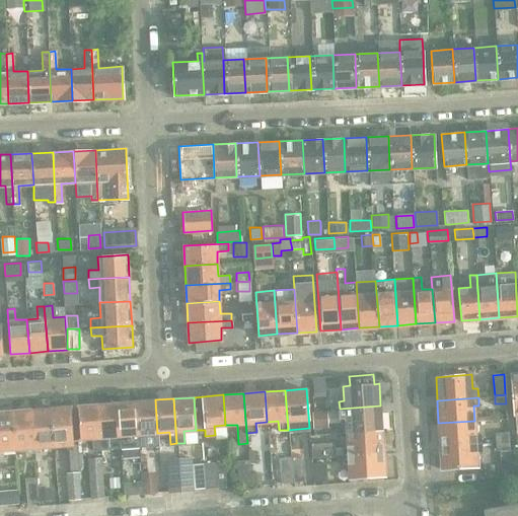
[(155,399),(136,401),(139,446),(158,445),(157,433),(155,399)]
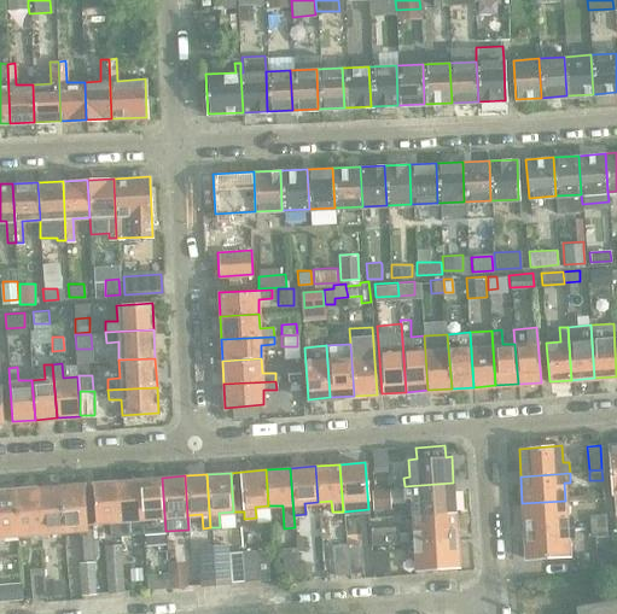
[(166,531),(162,478),(140,479),(143,519),(144,532),(166,531)]
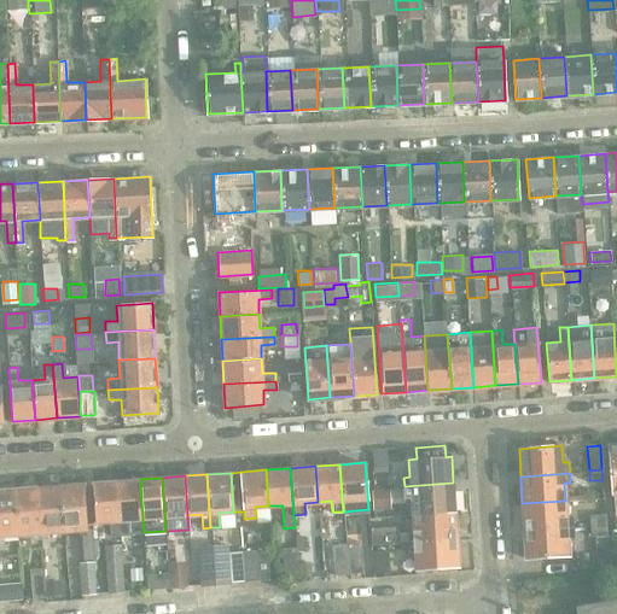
[(140,479),(116,480),(120,534),(144,532),(140,479)]
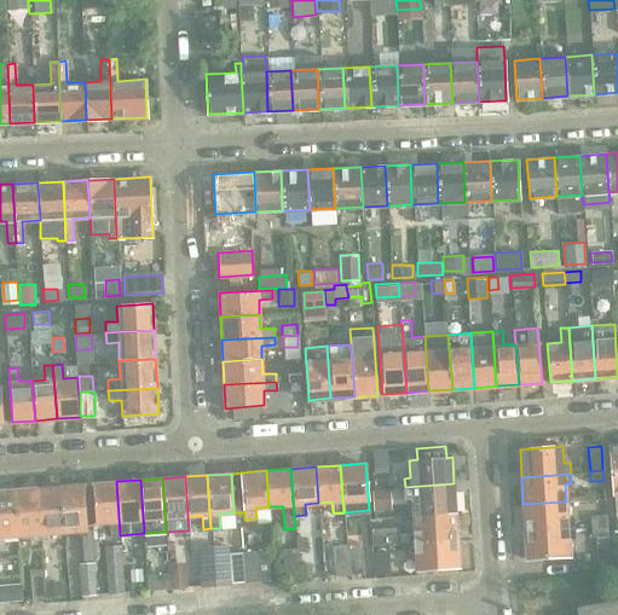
[(120,535),(116,481),(93,483),(96,523),(110,522),(111,535),(120,535)]
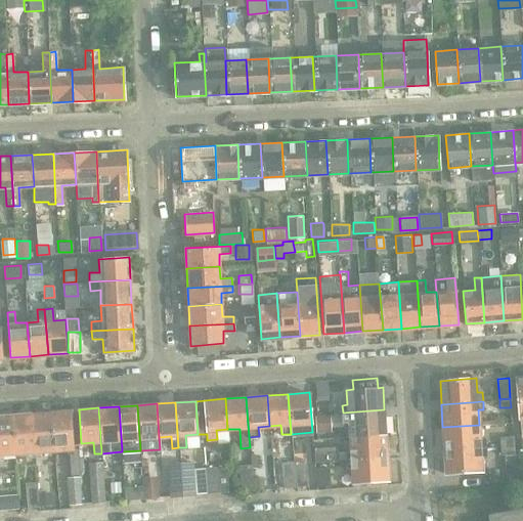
[(72,409),(50,411),(53,450),(69,449),(71,474),(80,473),(78,448),(74,448),(72,409)]
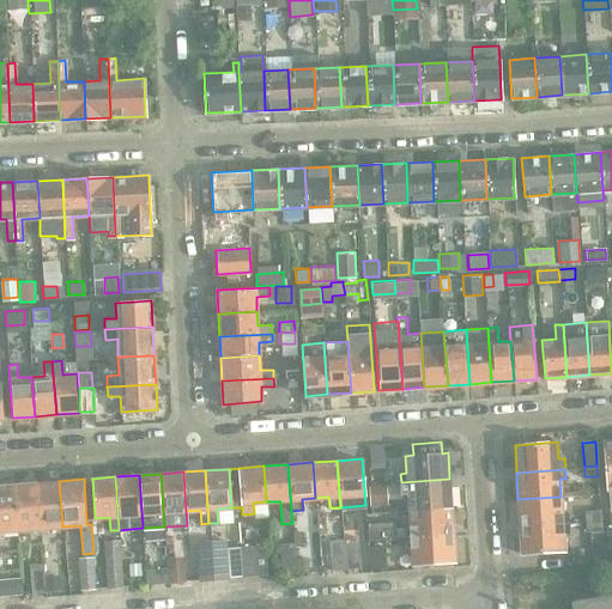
[(452,506),(449,479),(401,482),(401,493),(407,493),(408,510),(452,506)]
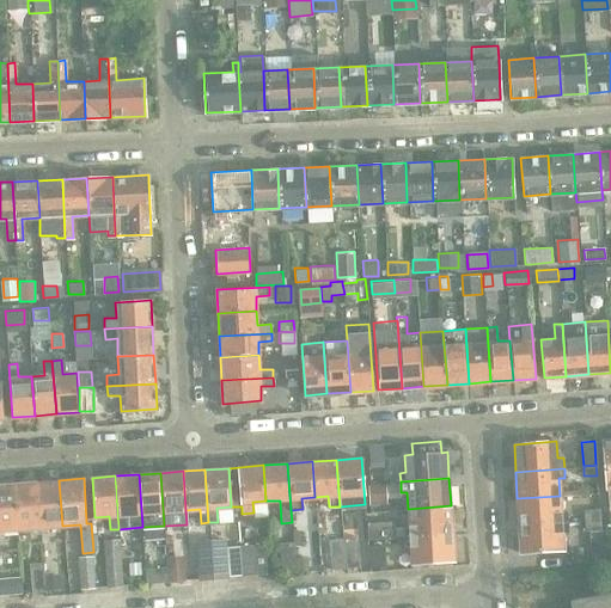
[(62,526),(59,480),(37,481),(41,528),(62,526)]
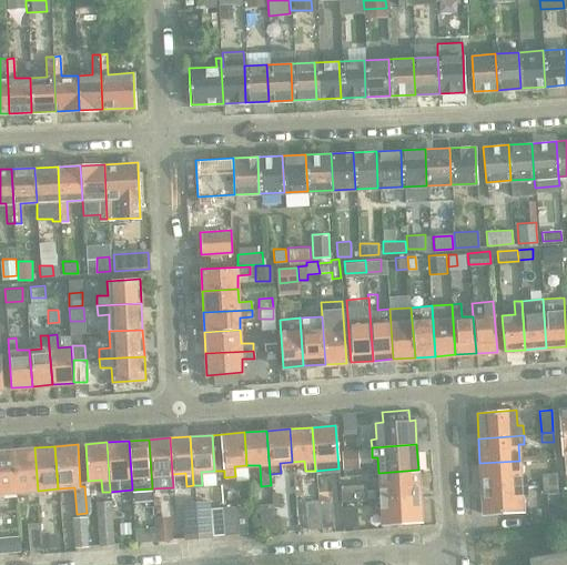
[(38,491),(34,447),(13,450),(17,492),(38,491)]
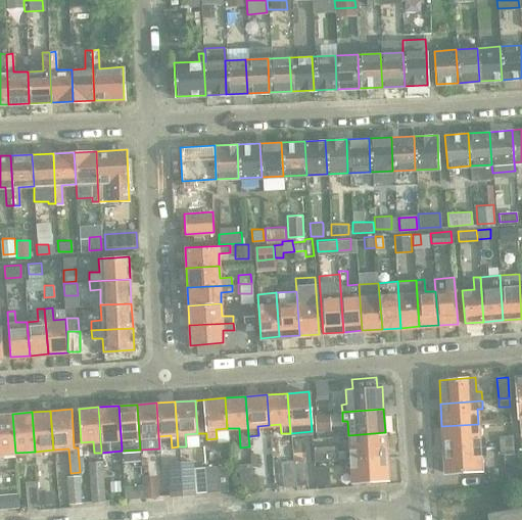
[(330,413),(327,413),(315,414),(316,430),(330,428),(330,413)]
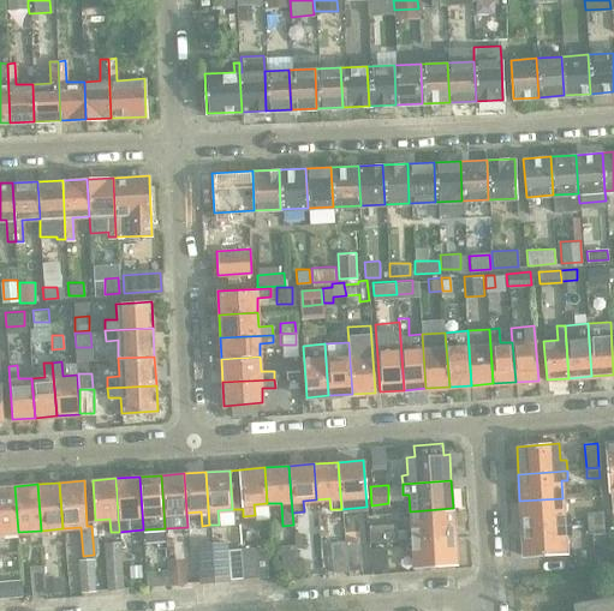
[(0,533),(18,532),(15,486),(0,486),(0,533)]
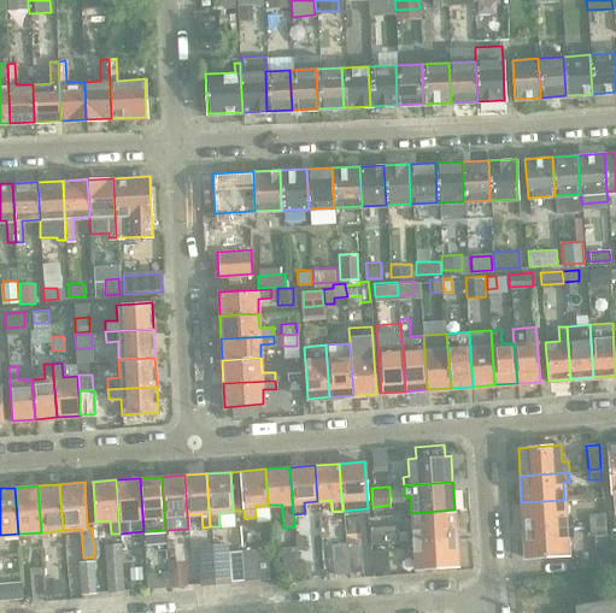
[(565,516),(564,500),(521,502),(523,529),(572,525),(572,516),(565,516)]
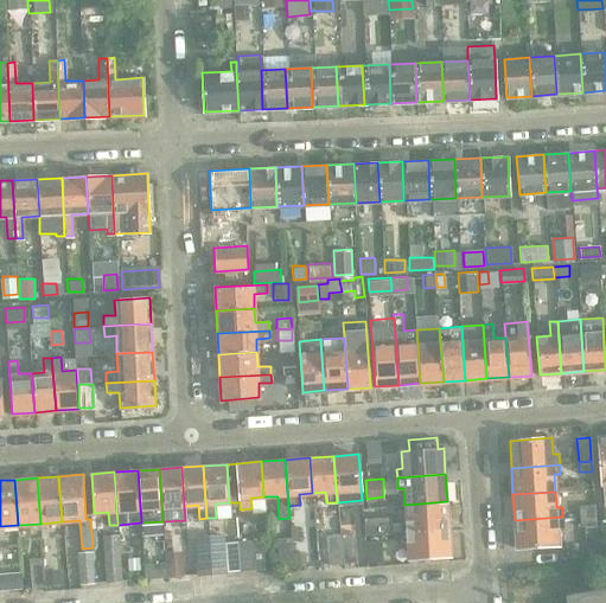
[(448,528),(447,501),(404,505),(406,521),(400,521),(400,531),(448,528)]
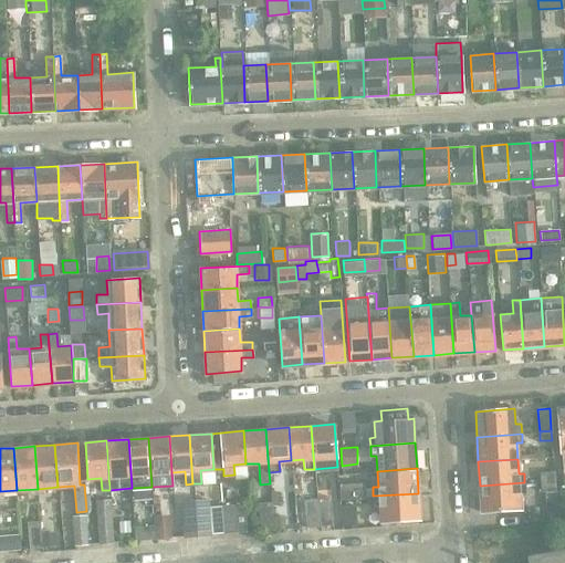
[(555,480),(554,470),(540,471),(541,481),(555,480)]
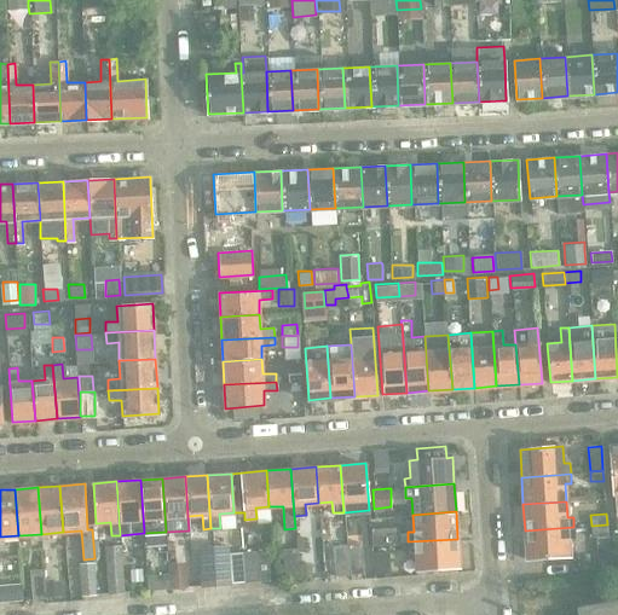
[(607,535),(607,529),(607,524),(591,526),(591,537),(607,535)]
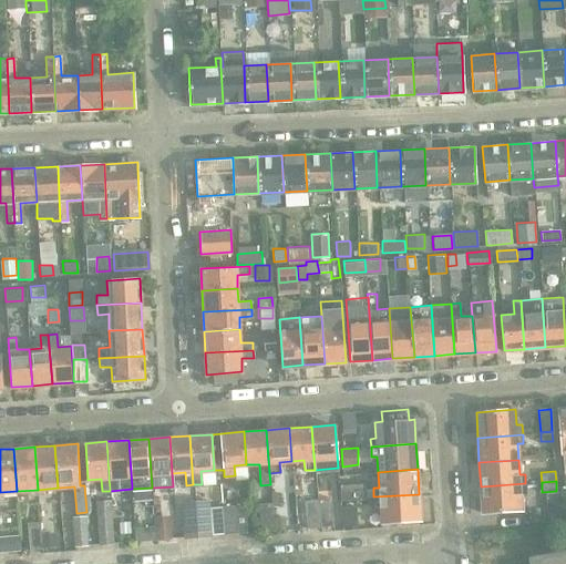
[(522,509),(521,493),(526,493),(525,483),(481,486),(482,512),(522,509)]
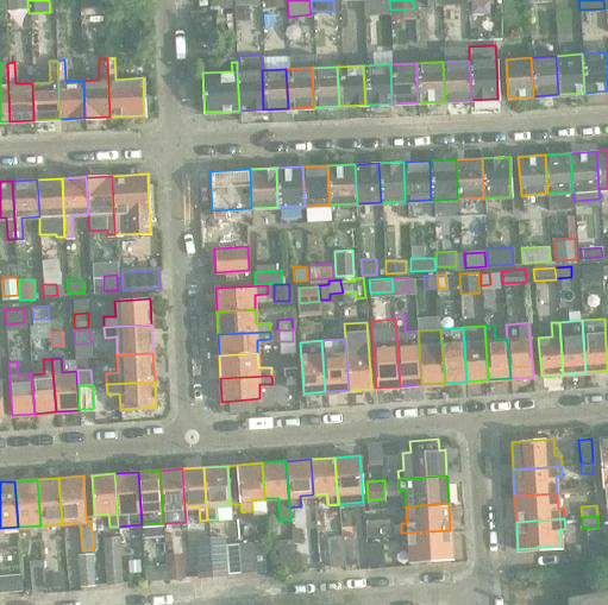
[(380,535),(380,524),(369,525),(369,535),(380,535)]
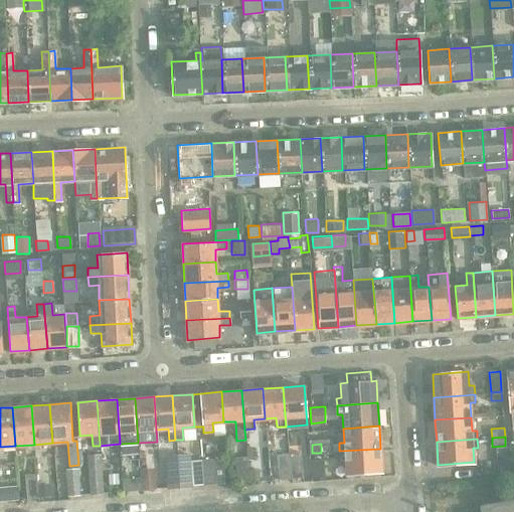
[(381,471),(380,449),(339,451),(340,460),(345,460),(346,474),(381,471)]
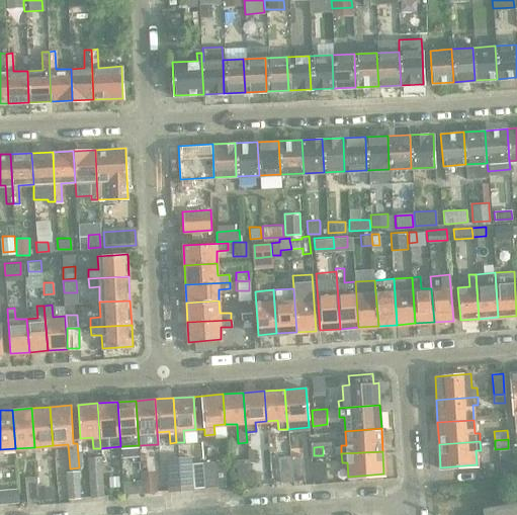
[(305,480),(303,453),(289,455),(289,456),(290,481),(305,480)]
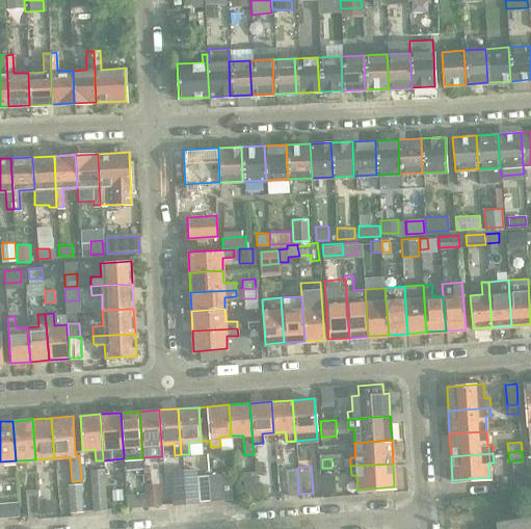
[(298,494),(297,469),(297,468),(286,469),(288,495),(298,494)]
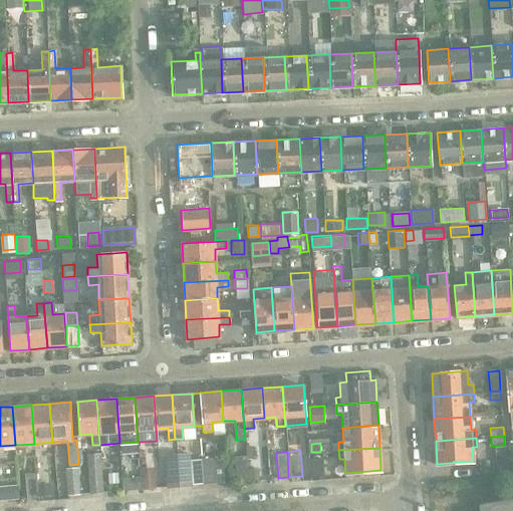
[(191,484),(189,453),(176,454),(179,485),(191,484)]
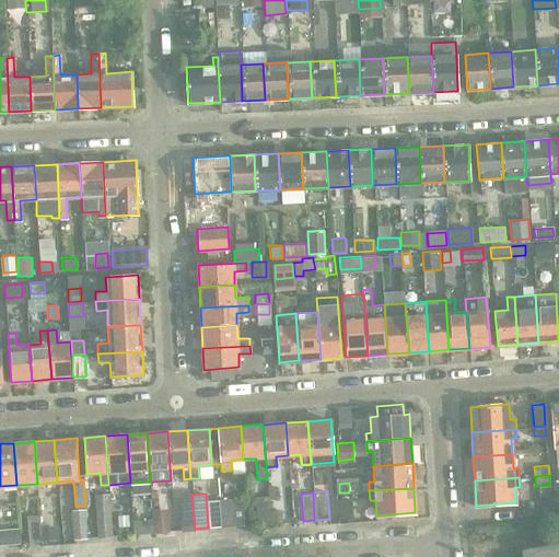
[(195,529),(191,495),(178,496),(182,530),(195,529)]
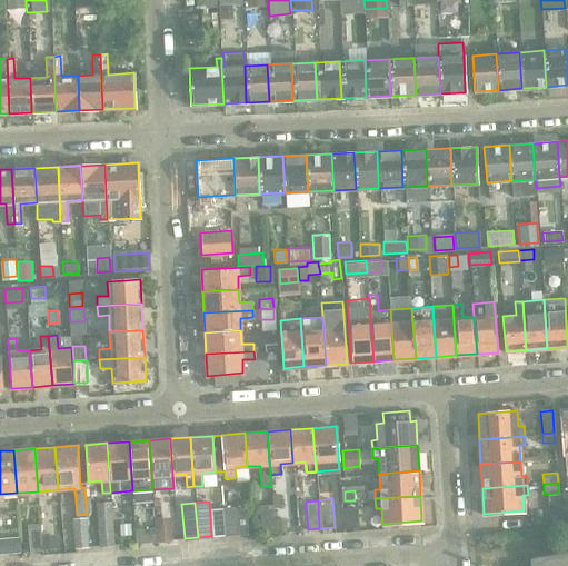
[(275,532),(272,504),(259,505),(261,533),(275,532)]
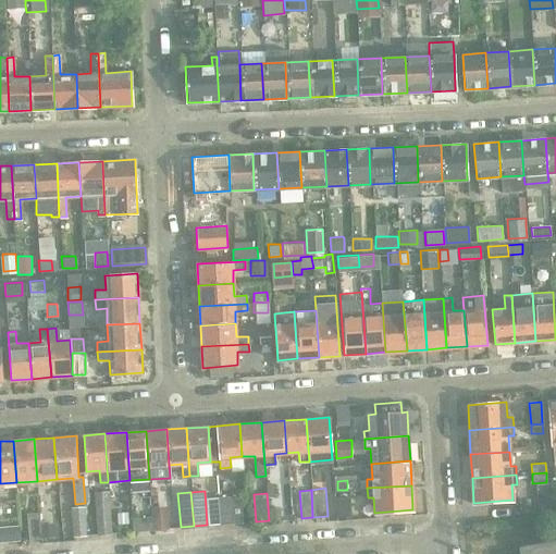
[(112,531),(109,495),(97,495),(99,532),(112,531)]
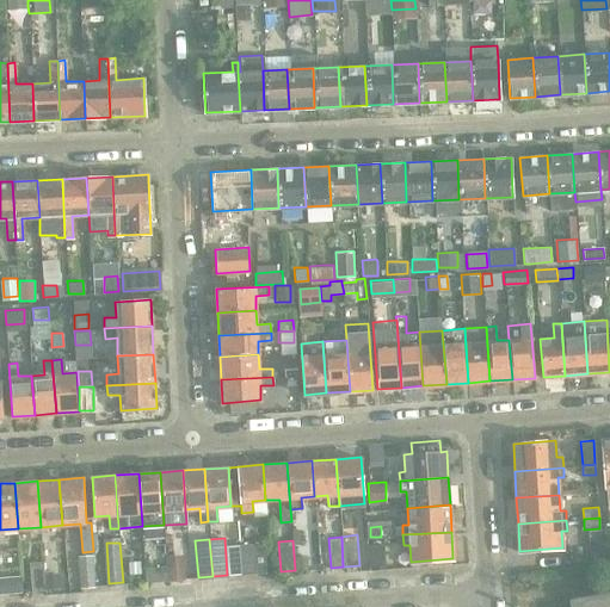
[(258,543),(253,543),(239,544),(241,574),(266,571),(265,551),(258,543)]
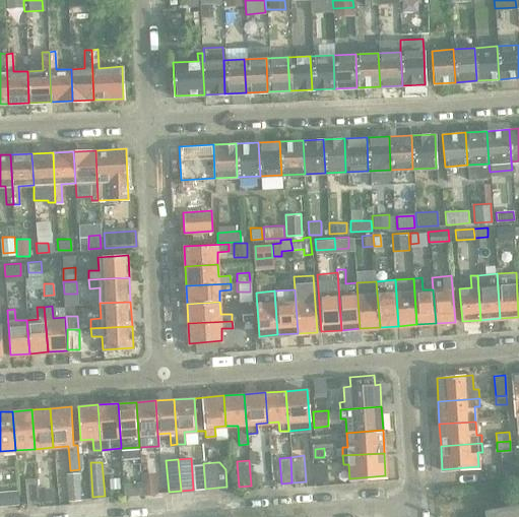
[(326,463),(313,464),(314,482),(327,481),(326,463)]
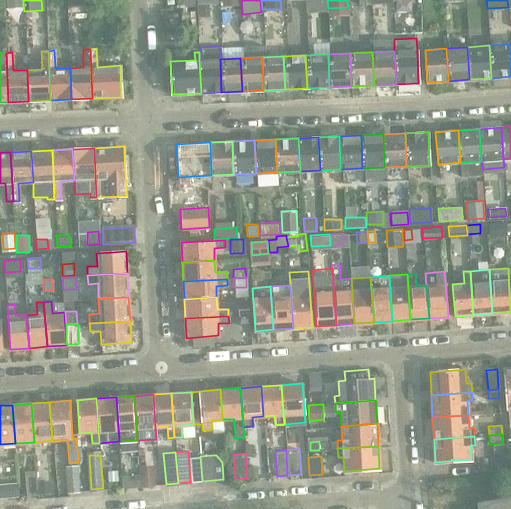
[(80,491),(78,464),(67,465),(68,492),(80,491)]
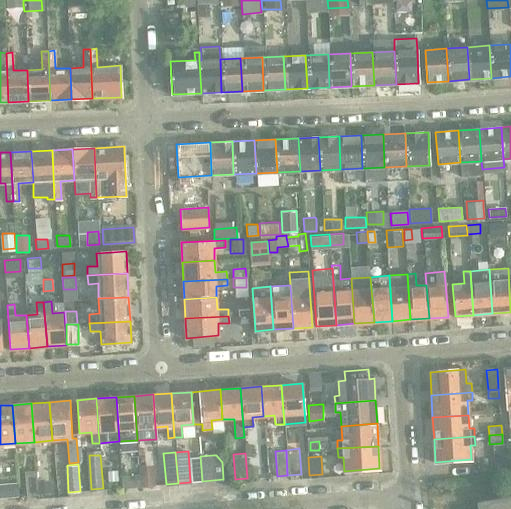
[(153,485),(152,475),(152,464),(139,465),(140,486),(153,485)]
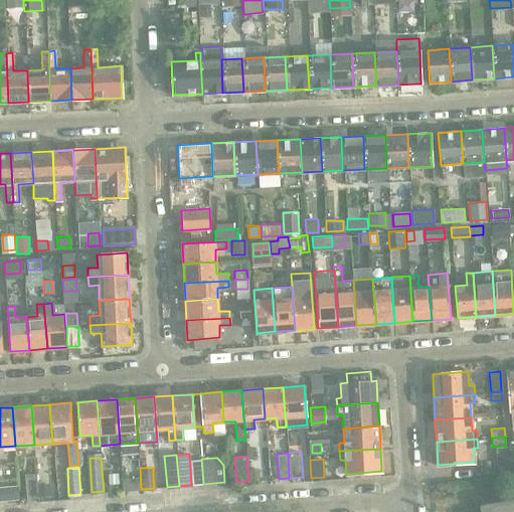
[(38,497),(36,472),(24,473),(26,498),(38,497)]
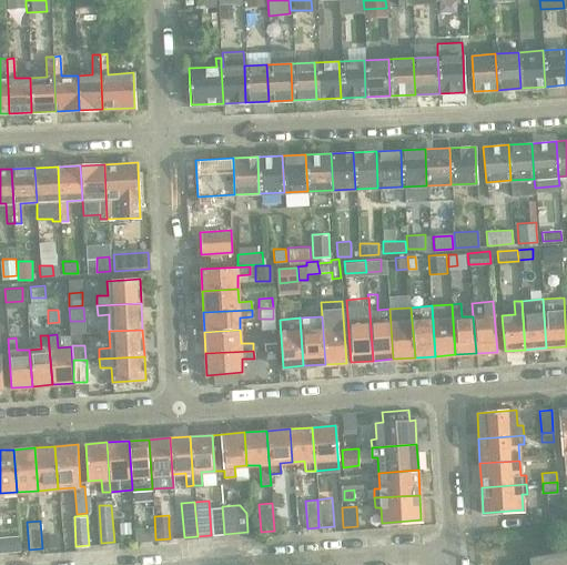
[(54,532),(42,533),(43,546),(56,545),(54,532)]
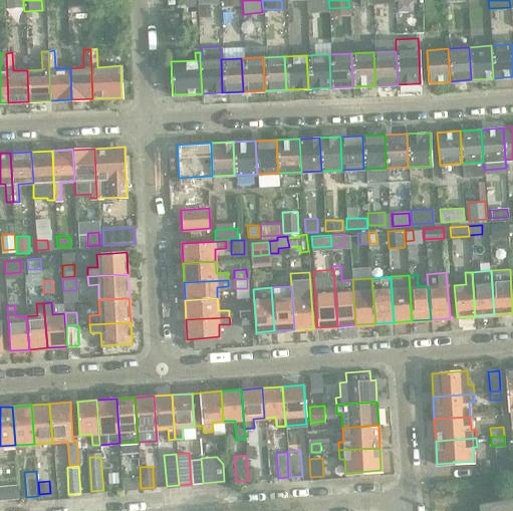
[(0,498),(18,497),(17,484),(0,485),(0,498)]
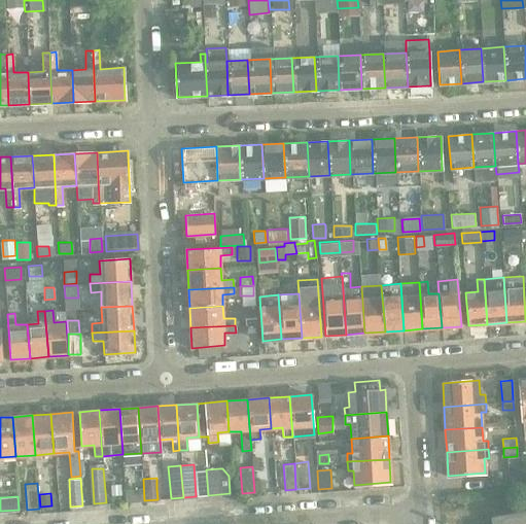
[(525,523),(525,510),(491,517),(492,523),(525,523)]
